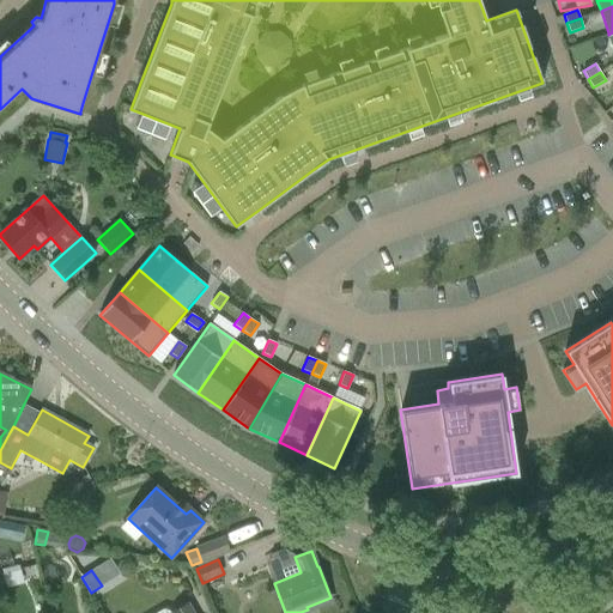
[(193,612),(187,602),(169,612),(193,612)]
